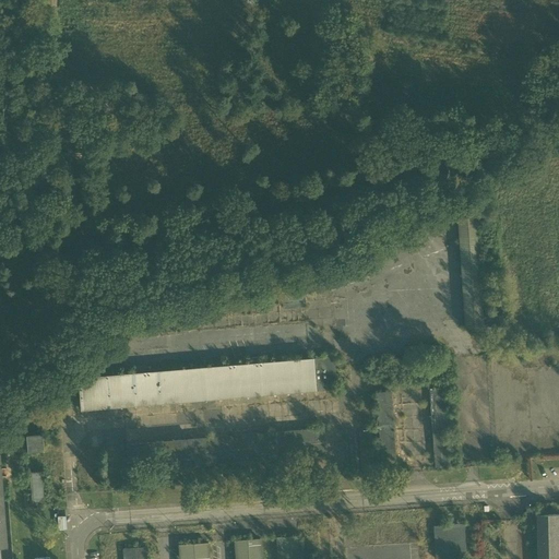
[(463,218),(467,328),(486,326),(480,217),(463,218)]
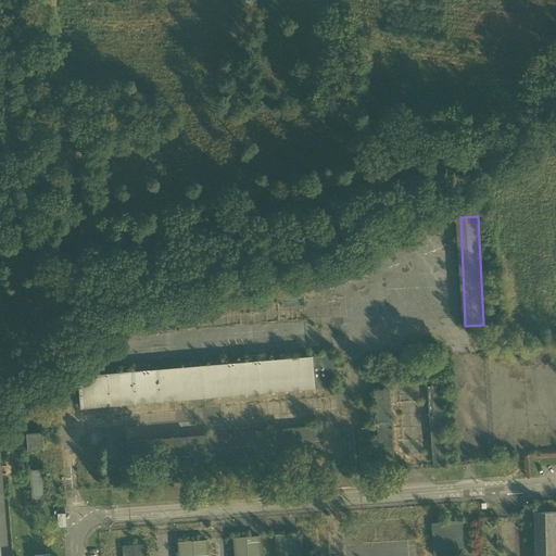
[(283,294),(285,304),(305,303),(305,292),(283,294)]
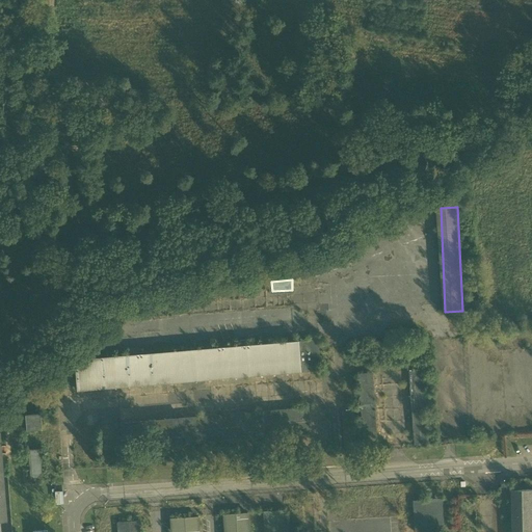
[(414,444),(428,443),(424,368),(410,369),(414,444)]
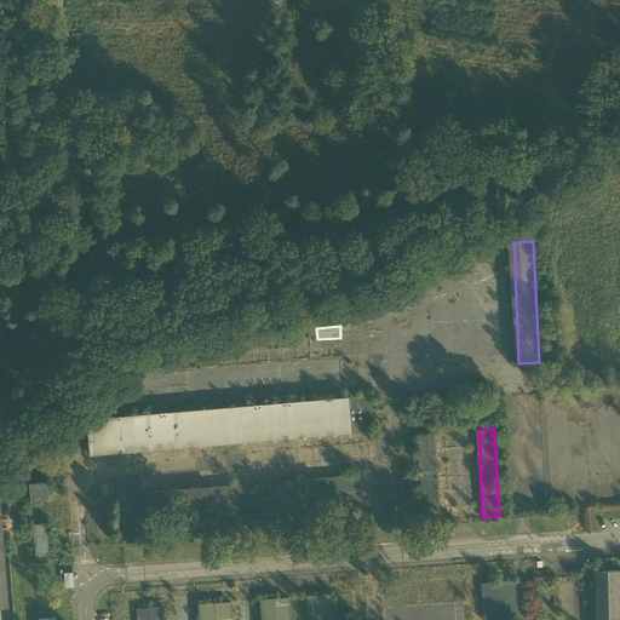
[(422,468),(437,468),(436,434),(420,434),(422,468)]
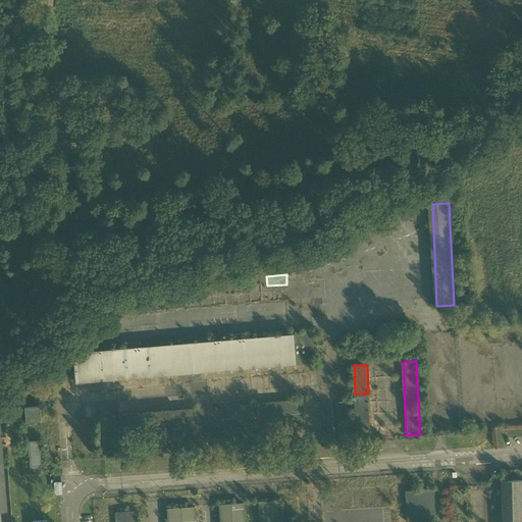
[(302,401),(179,411),(180,427),(181,434),(304,425),(302,401)]
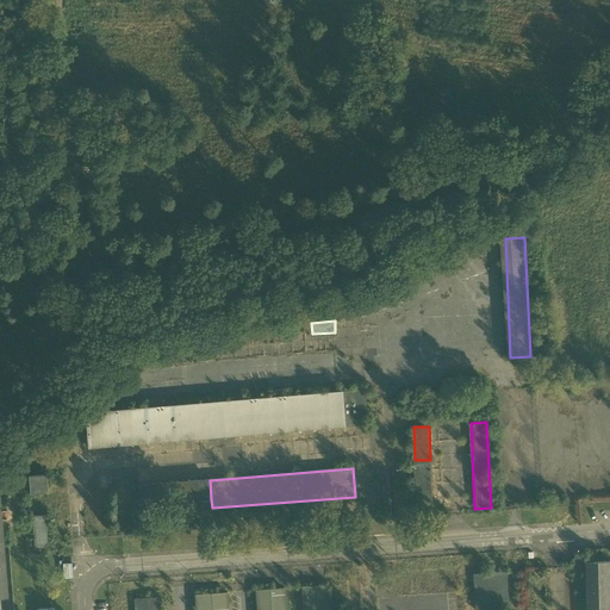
[(53,472),(35,473),(36,492),(54,491),(53,472)]
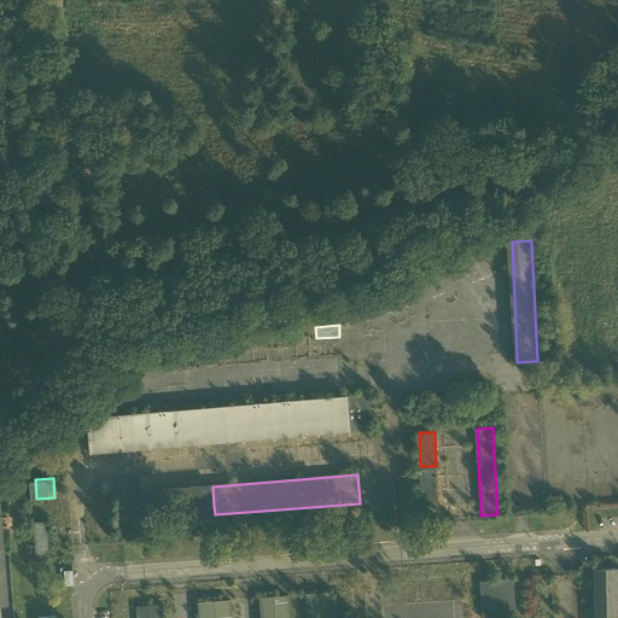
[(213,487),(139,493),(141,512),(214,506),(213,487)]
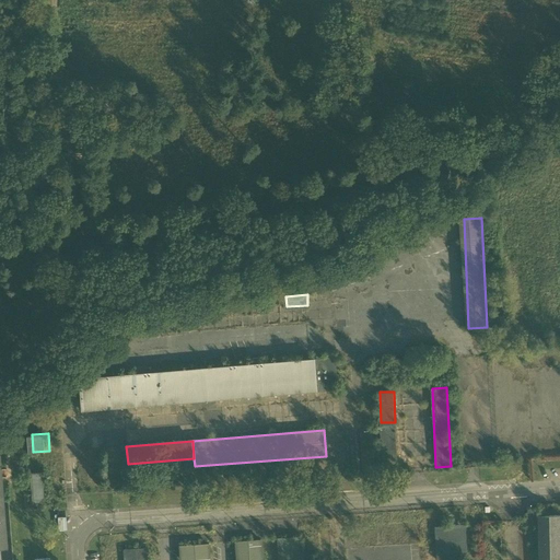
[(42,473),(28,474),(31,503),(44,502),(42,473)]
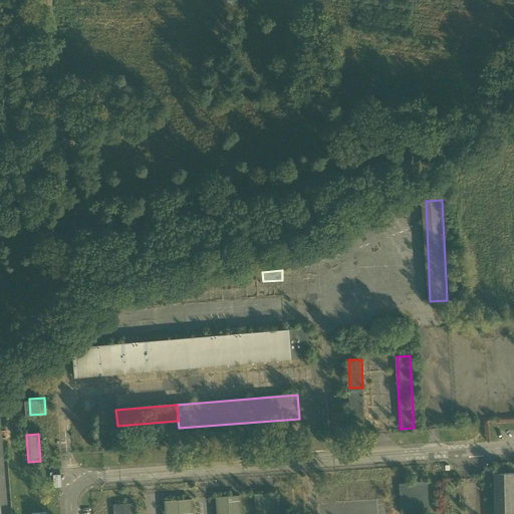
[(513,513),(513,473),(495,474),(496,513),(513,513)]
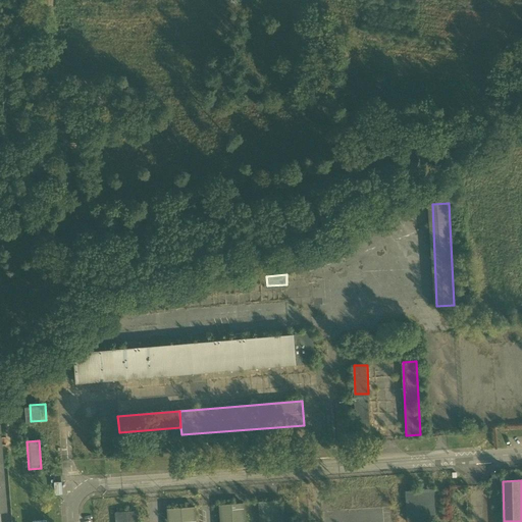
[(428,489),(405,491),(407,521),(412,521),(430,521),(428,489)]
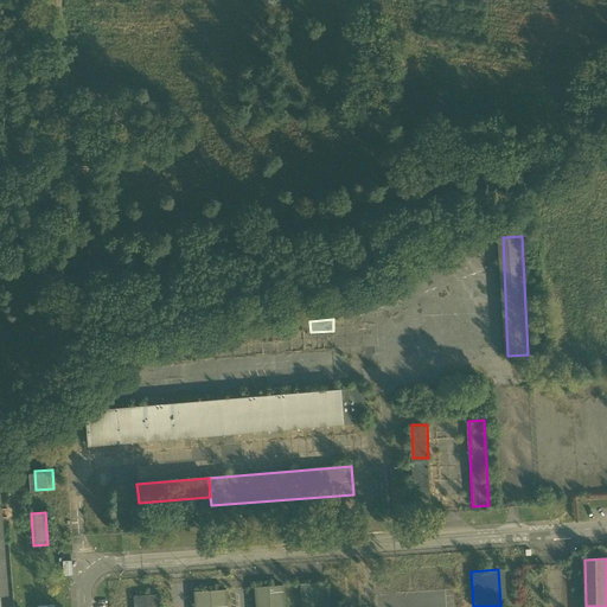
[(282,606),(282,585),(255,587),(256,606),(282,606)]
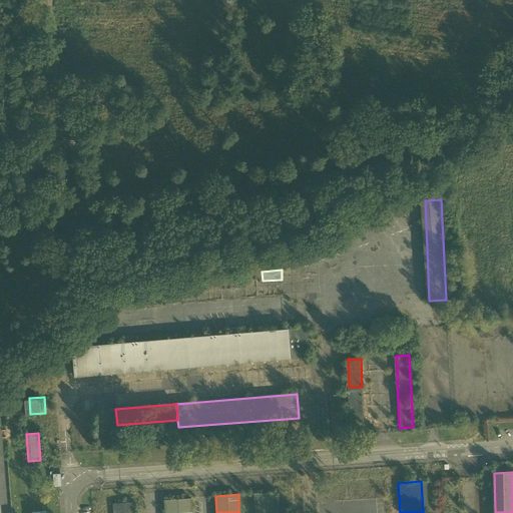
[(191,512),(190,498),(164,500),(165,512),(191,512)]
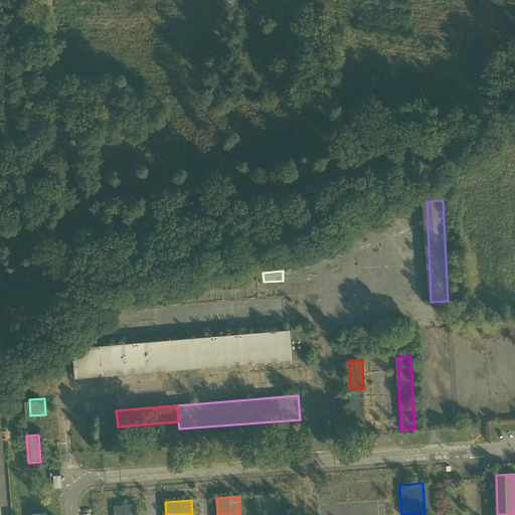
[(136,514),(136,504),(115,505),(115,514),(136,514)]
